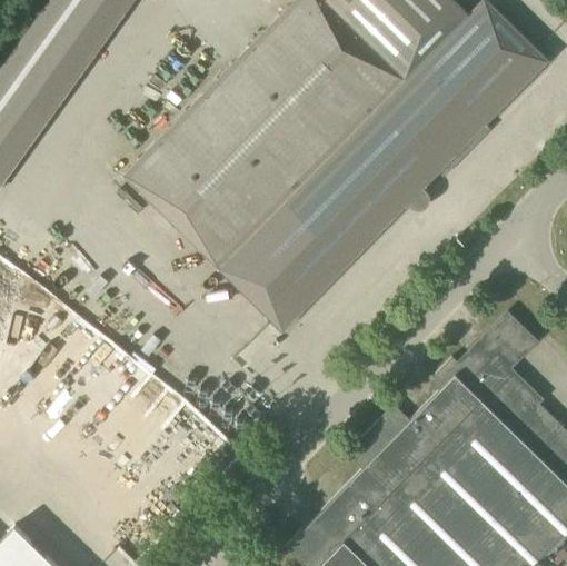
[(0,190),(136,0),(53,0),(0,76),(0,190)]
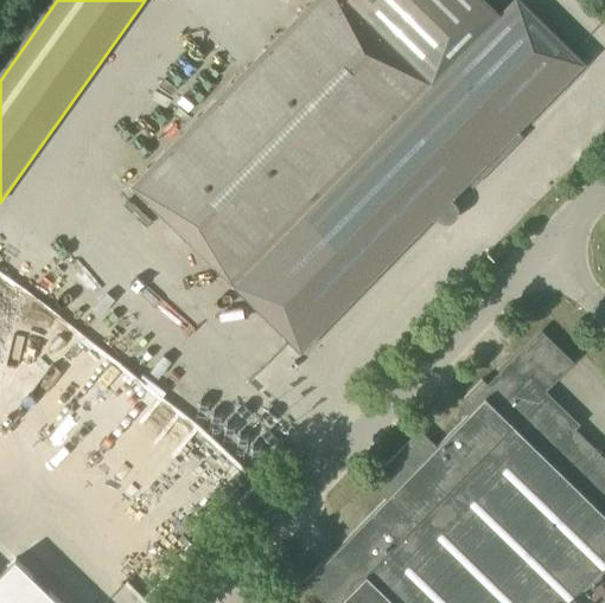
[(517,0),(502,17),(484,0),(317,0),(131,186),(234,288),(304,355),(587,66),(518,0),(517,0)]
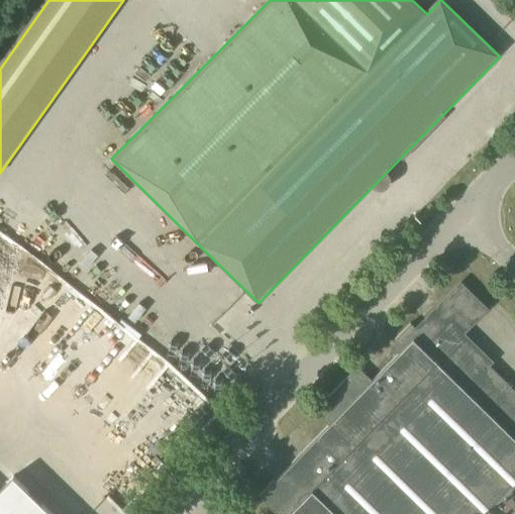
[(514,392),(457,336),(482,312),(462,293),(421,334),(412,326),(397,341),(406,350),(374,383),(359,369),(317,412),(332,426),(263,497),(280,513),(514,513),(514,392)]
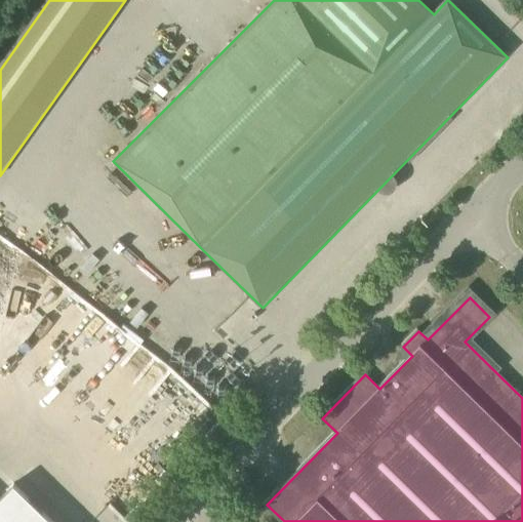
[(257,403),(265,396),(259,391),(252,398),(257,403)]
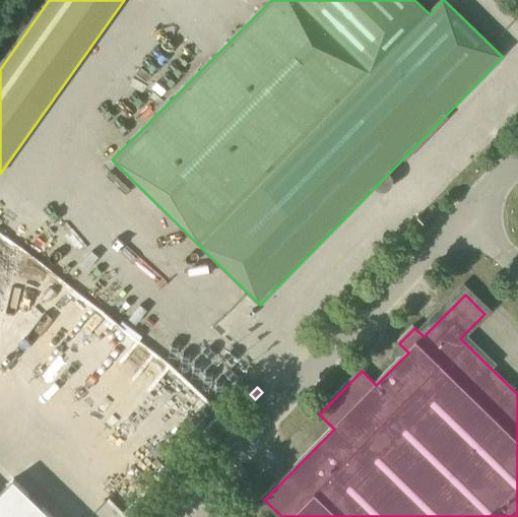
[(48,450),(0,498),(0,516),(99,516),(107,509),(48,450)]
